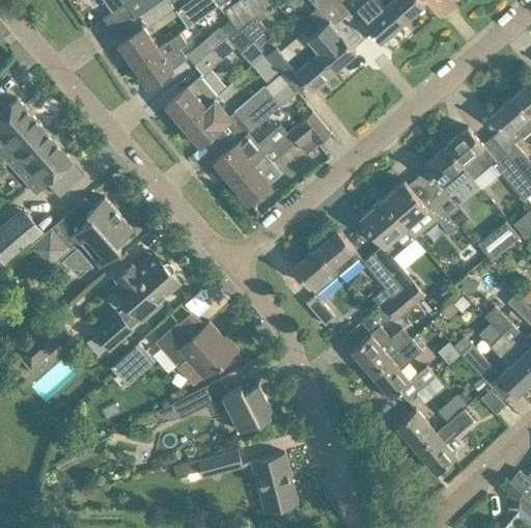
[(121,0),(102,0),(111,14),(103,20),(113,35),(116,33),(117,33),(136,20),(121,0)]
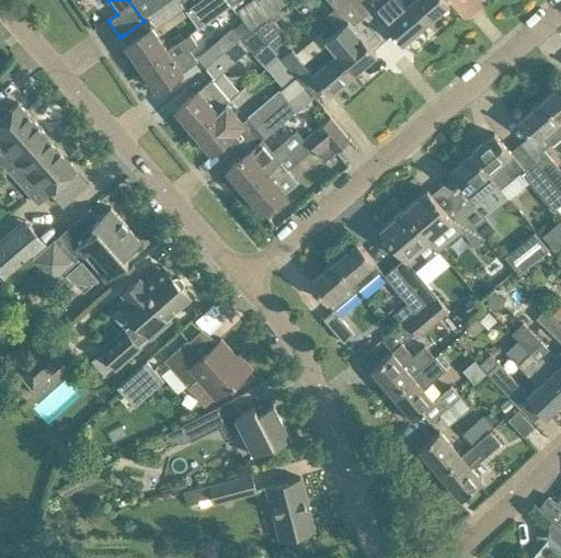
[(144,21),(124,35),(129,44),(126,47),(141,69),(165,53),(149,31),(156,26),(158,29),(183,10),(180,6),(175,0),(172,0),(147,19),(144,21)]
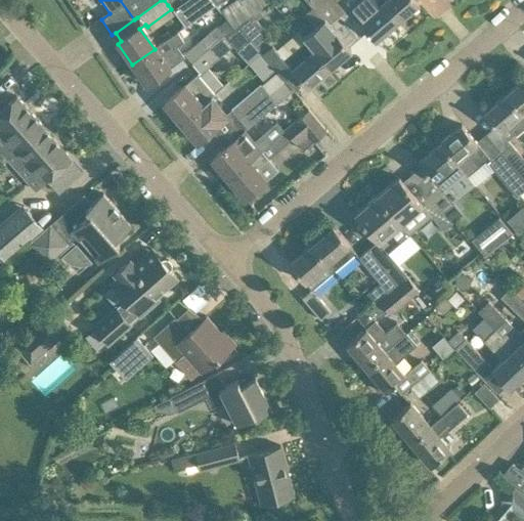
[(120,0),(134,19),(137,17),(161,0),(120,0)]
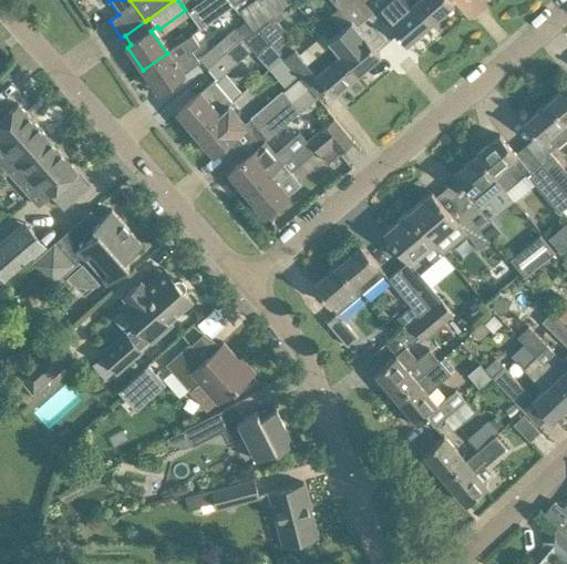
[(228,0),(209,0),(191,14),(203,32),(236,9),(228,0)]
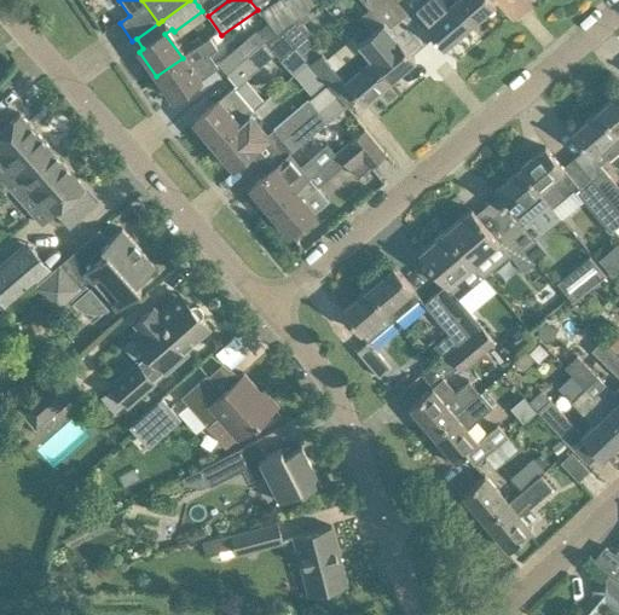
[(281,0),(264,12),(261,15),(277,36),(279,35),(282,34),(285,32),(298,23),(311,13),(299,0),(281,0)]
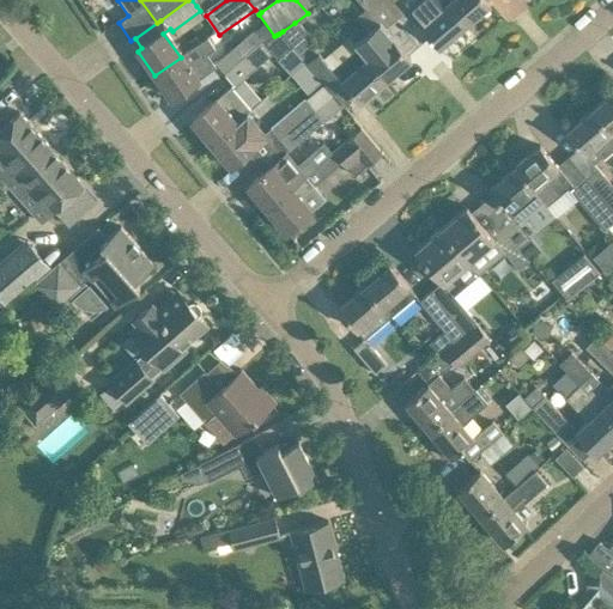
[(358,43),(354,47),(365,61),(366,60),(386,83),(411,61),(384,30),(395,20),(377,0),(363,0),(360,2),(380,25),(358,43)]
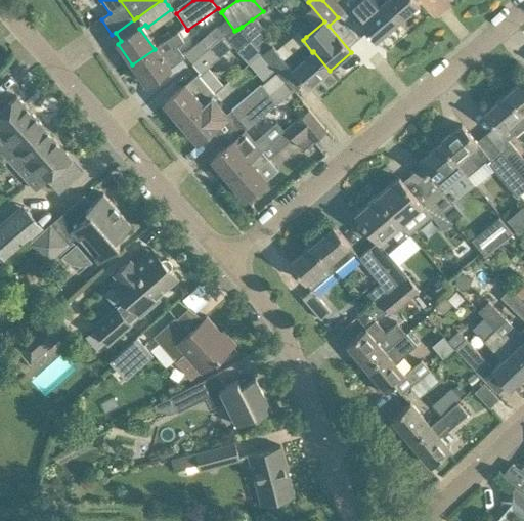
[(342,0),(322,0),(338,17),(348,10),(376,42),(397,24),(377,0),(360,0),(350,9),(342,0)]
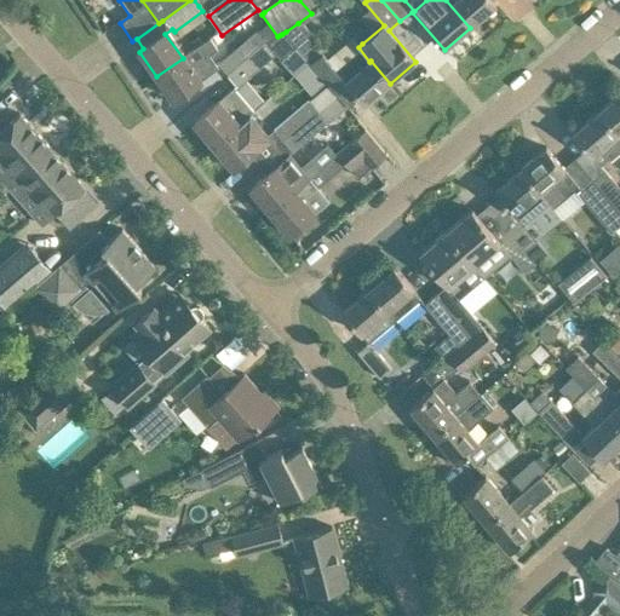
[(446,0),(470,28),(495,6),(489,0),(446,0)]
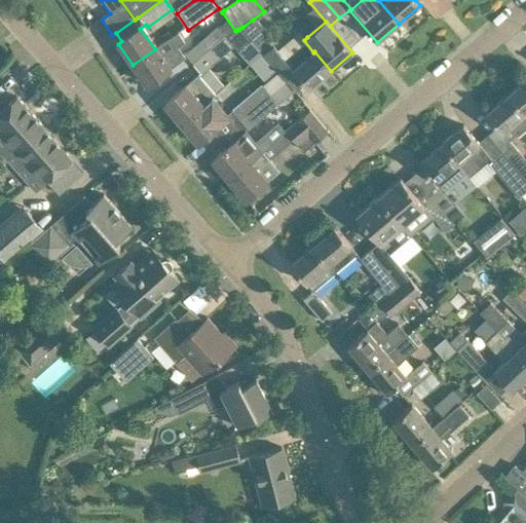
[(242,27),(239,29),(262,54),(263,55),(279,74),(287,82),(293,89),(295,87),(302,81),(309,89),(331,71),(314,51),(313,52),(293,70),(291,69),(272,47),(275,44),(253,20),(242,27)]
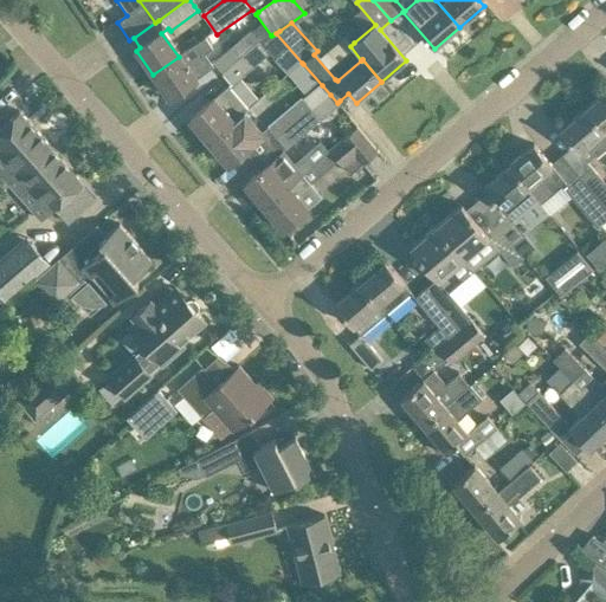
[(223,76),(259,45),(250,33),(213,65),(223,76)]
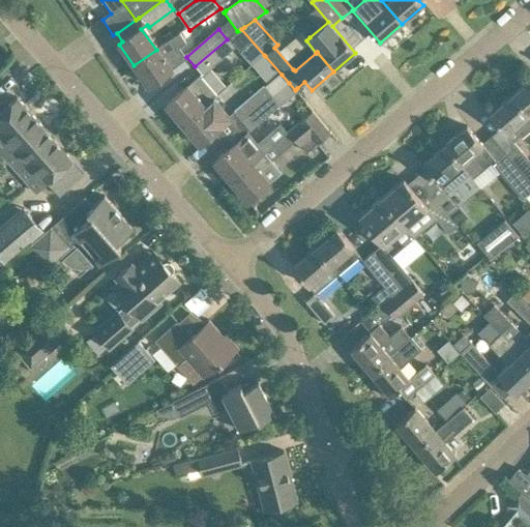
[(228,39),(195,66),(202,75),(203,76),(235,49),(252,66),(264,55),(241,29),(239,30),(237,31),(228,39)]
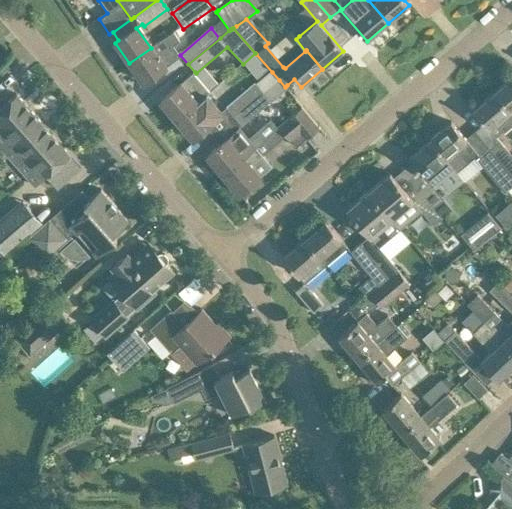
[(170,67),(180,57),(173,47),(179,42),(173,33),(152,49),(151,48),(129,63),(144,85),(170,67)]
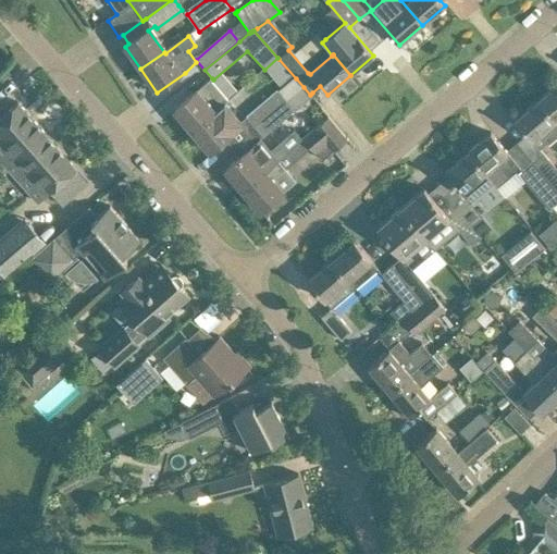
[(201,89),(174,111),(193,133),(219,111),(226,105),(229,103),(210,82),(201,89)]
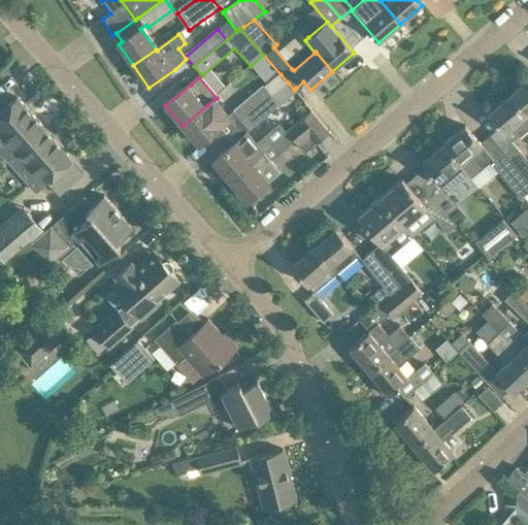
[(527,80),(509,97),(527,120),(527,80)]
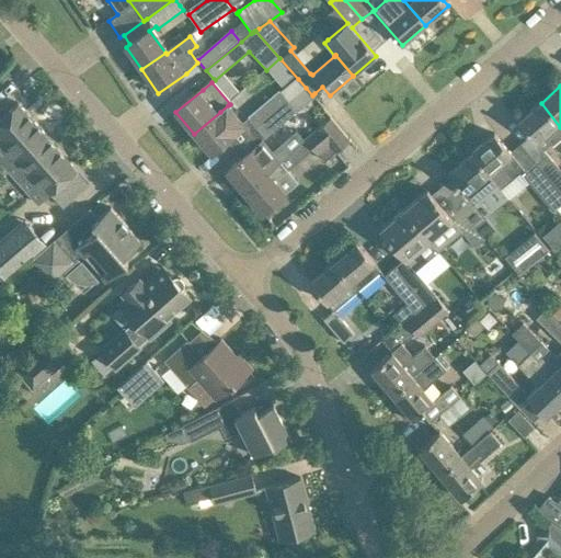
[(278,93),(248,120),(258,131),(288,104),(279,94),(278,93)]
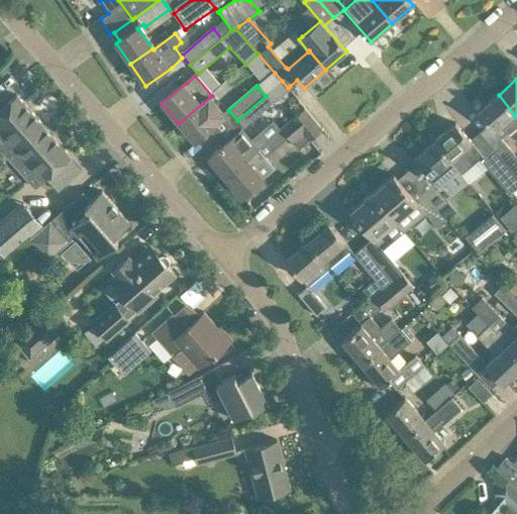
[(509,136),(516,128),(516,117),(499,95),(478,113),(501,140),(508,134),(509,136)]
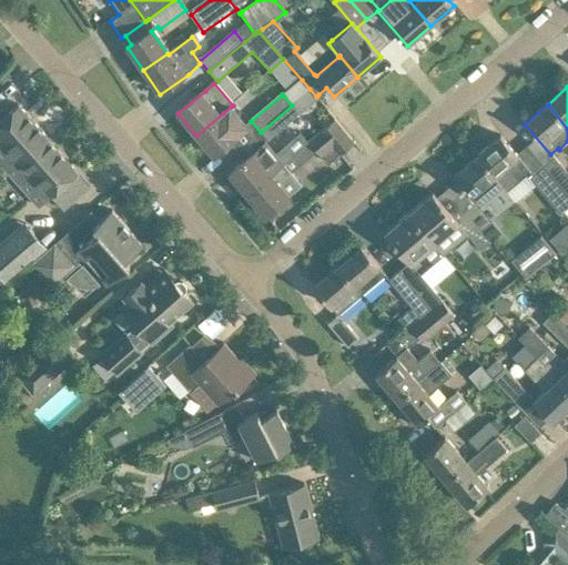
[(255,152),(230,174),(249,197),(284,165),(291,159),(285,152),(282,154),(272,143),(270,141),(301,115),(292,106),(261,132),(269,141),(255,152)]
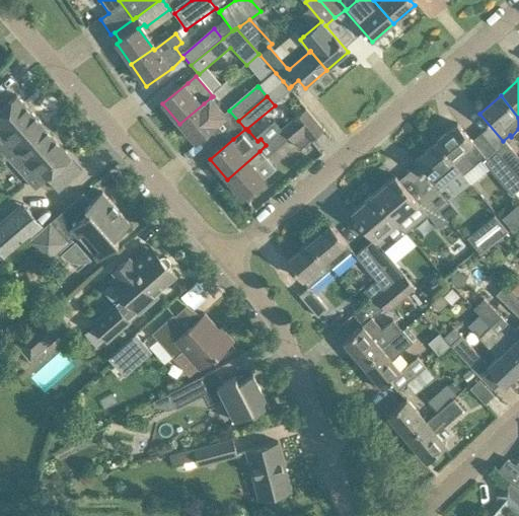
[(8,160),(44,129),(16,97),(0,112),(0,128),(12,142),(1,151),(8,160)]
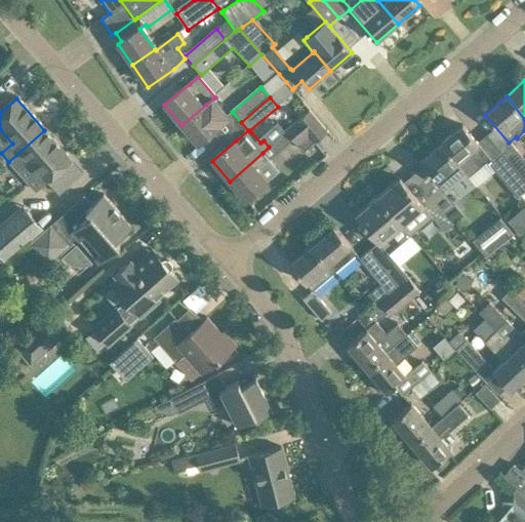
[(206,105),(182,125),(198,145),(230,118),(213,98),(206,105)]
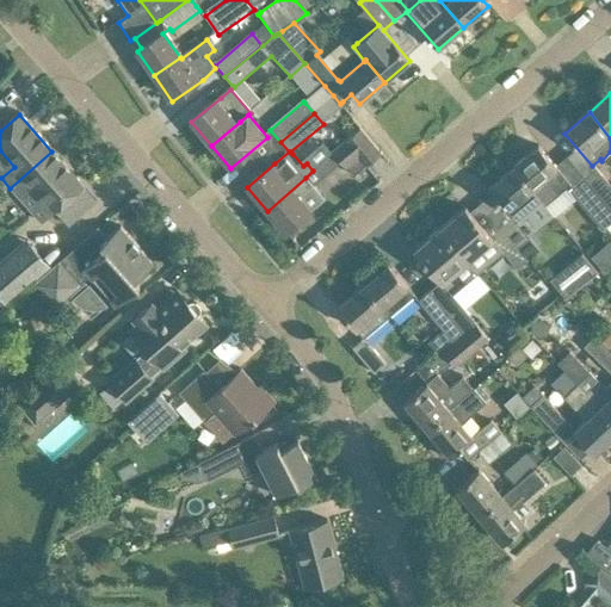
[(346,142),(334,153),(341,161),(344,163),(355,177),(365,167),(380,154),(359,130),(346,142)]
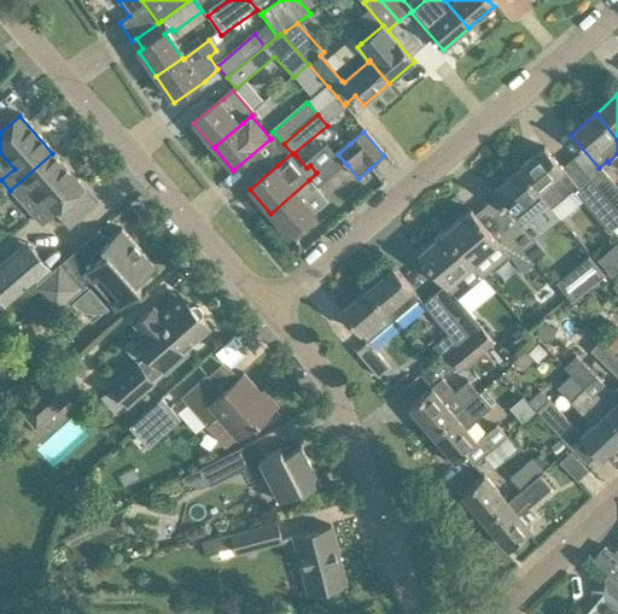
[(577,188),(563,171),(544,150),(518,173),(546,205),(547,205),(552,210),(577,188)]
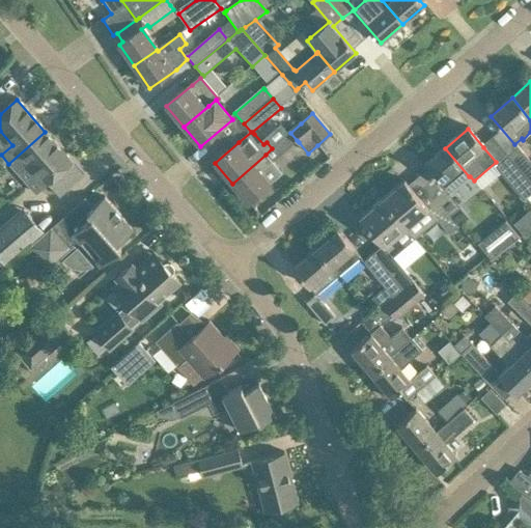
[(36,195),(48,185),(59,198),(84,176),(45,132),(8,164),(36,195)]
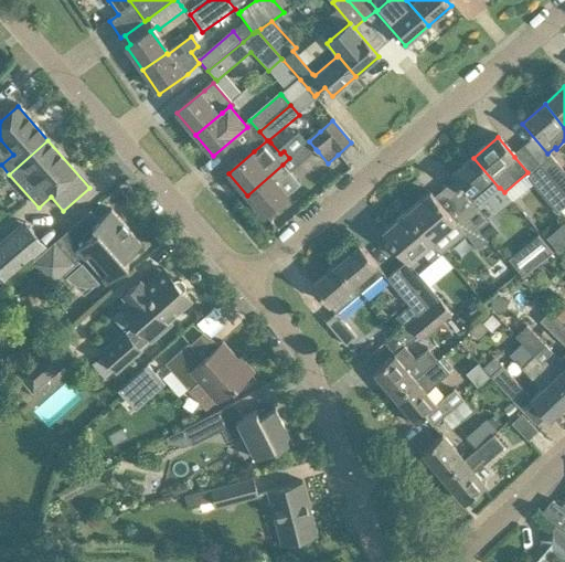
[(476,208),(499,188),(473,158),(450,177),(475,205),(465,214),(486,239),(496,230),(476,208)]
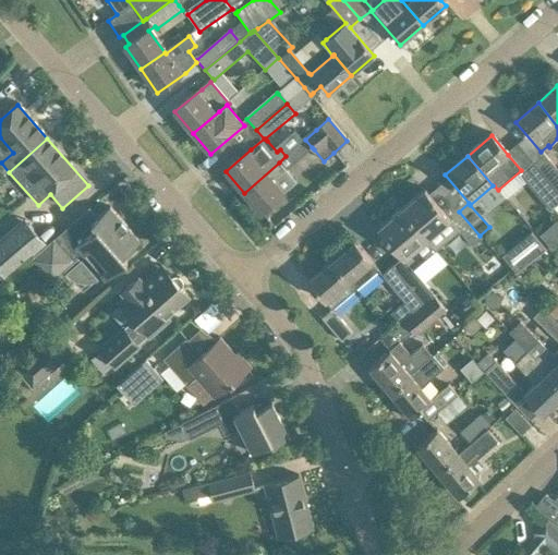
[(534,165),(557,193),(557,172),(545,156),(534,165)]
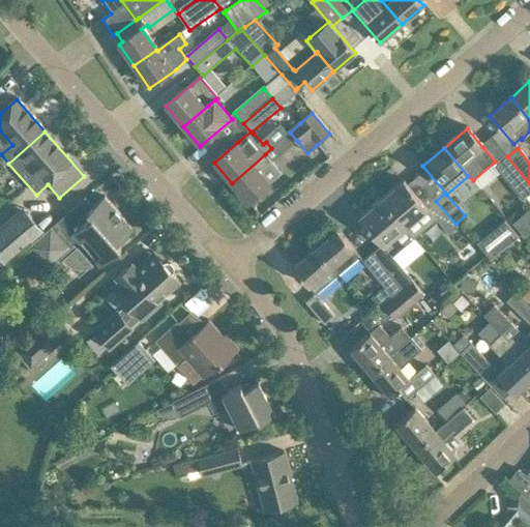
[(265,154),(232,183),(248,203),(278,177),(270,167),(273,165),(265,154)]
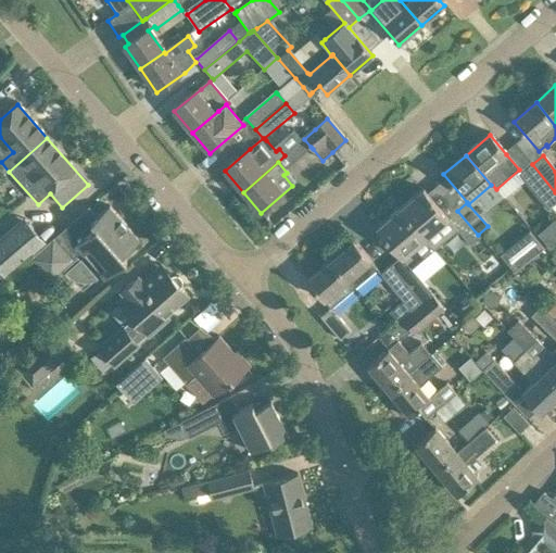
[(548,212),(555,204),(555,192),(532,164),(518,176),(548,212)]
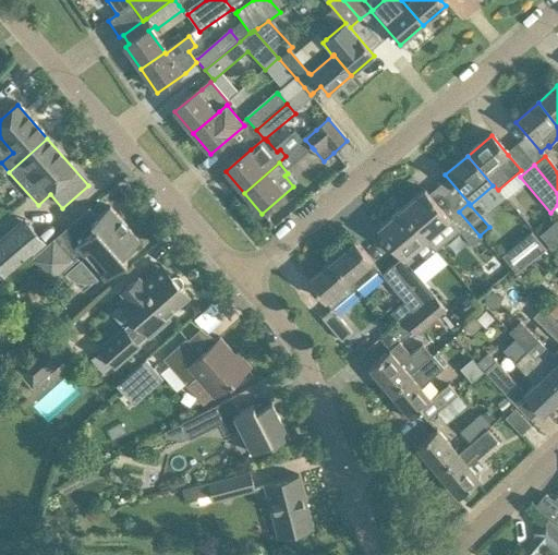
[(449,219),(441,210),(425,191),(402,210),(427,241),(449,222),(471,251),(482,241),(478,237),(480,236),(459,212),(449,219)]
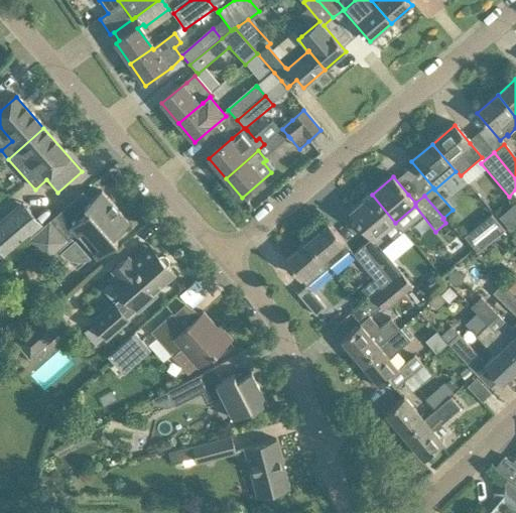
[(69,206),(29,240),(47,259),(75,235),(98,260),(118,243),(114,239),(129,225),(101,193),(91,203),(77,215),(69,206)]
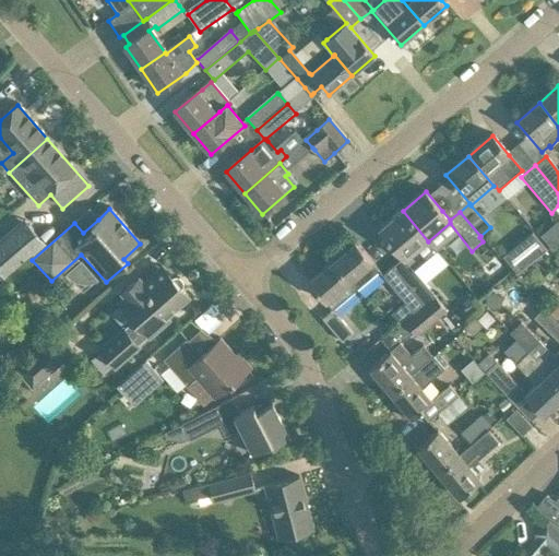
[(425,244),(428,241),(403,211),(379,231),(403,259),(392,268),(425,306),(433,298),(407,267),(411,263),(412,265),(413,264),(418,264),(430,255),(430,249),(425,244)]
